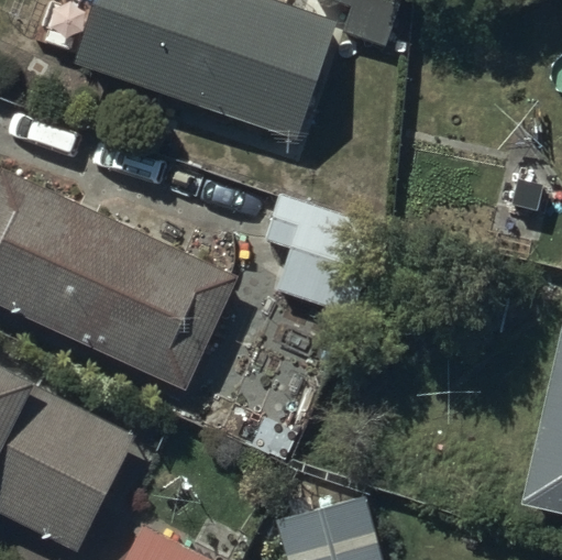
[(96,0),(75,62),(297,141),(338,24),(272,0),(96,0)]
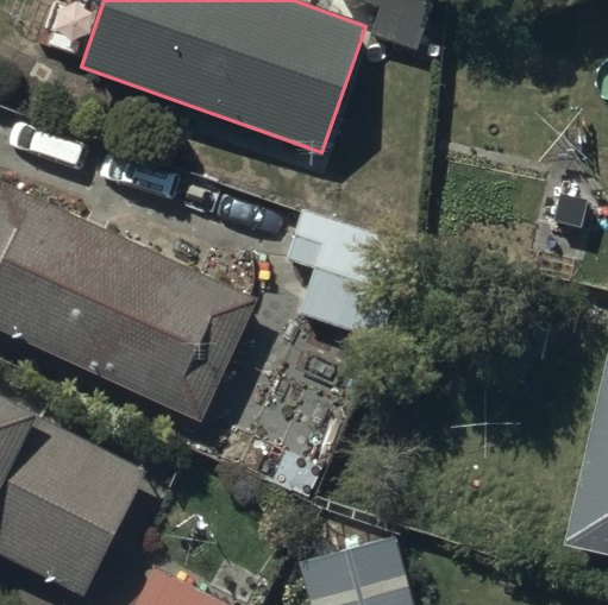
[(357,0),(380,7),(371,35),(418,49),(433,0),(357,0)]
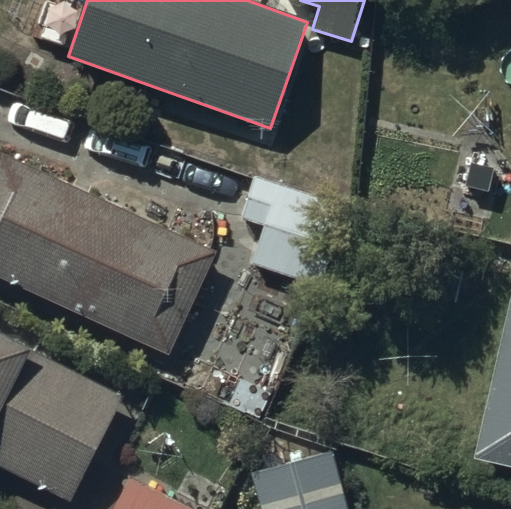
[(1,154),(0,156),(0,276),(167,354),(214,252),(1,154)]
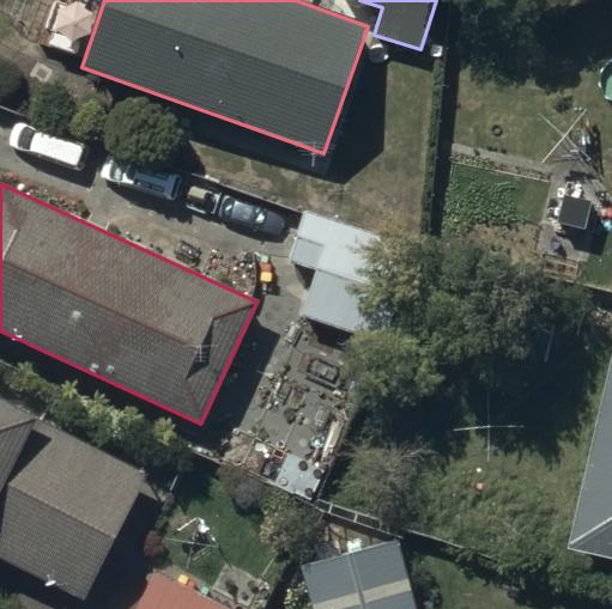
[(416,247),(304,209),(288,260),(315,269),(300,315),(385,342),(416,247)]
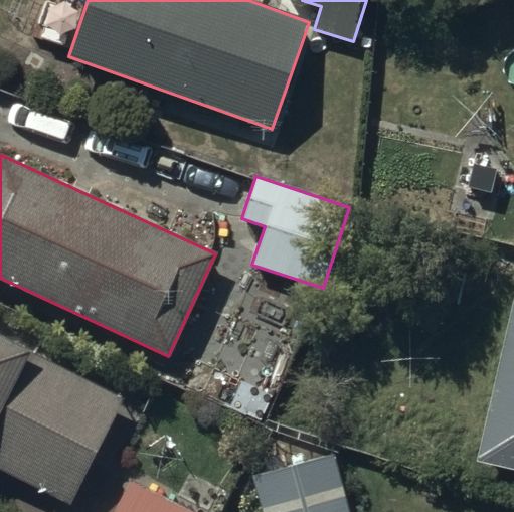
[(409,253),(400,288),(459,303),(468,269),(409,253)]
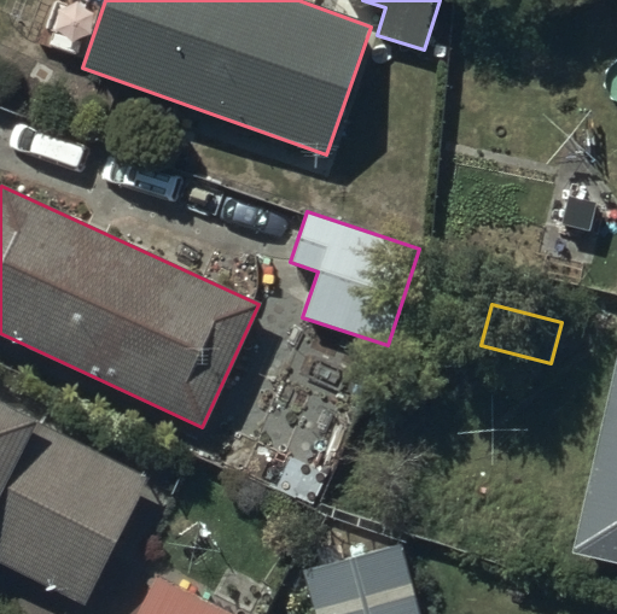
[(616,351),(571,554),(616,563),(616,351)]
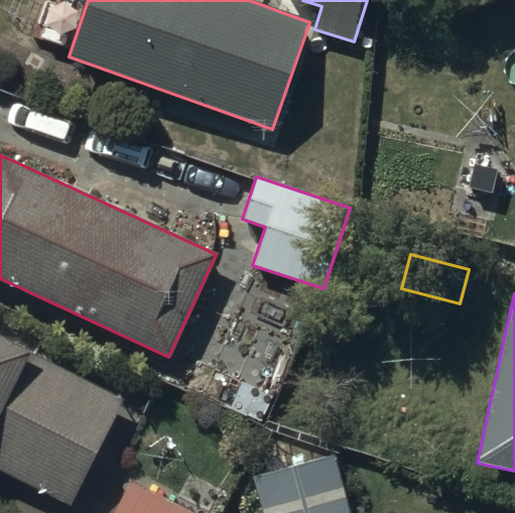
[(122,400),(0,338),(0,470),(68,504),(62,512),(201,512),(93,458),(122,400)]
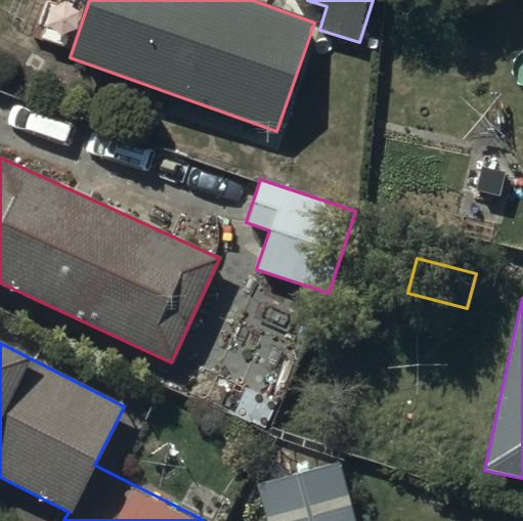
[(355,520),(340,460),(259,480),(258,480),(267,520),(355,520)]
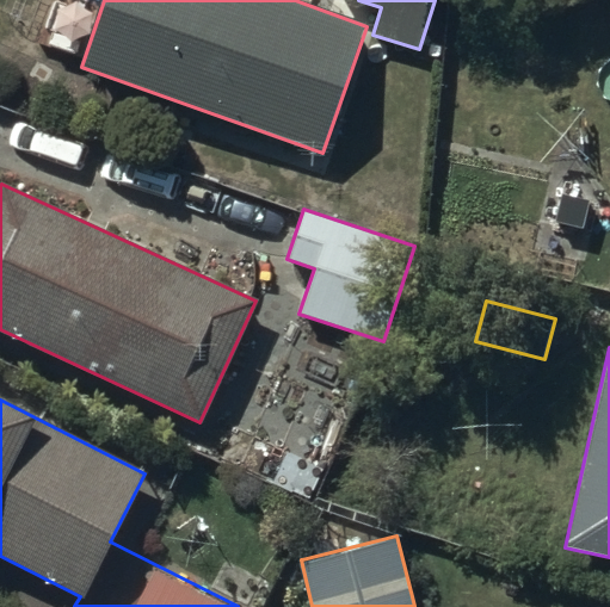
All buildings are outlined.
